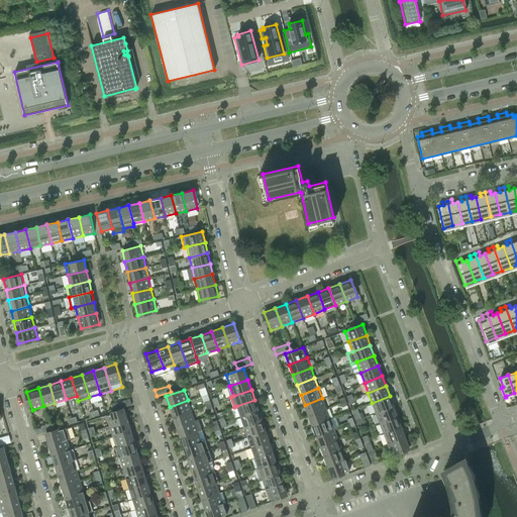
[(390,396),(372,403),(376,413),(394,406),(390,396)]
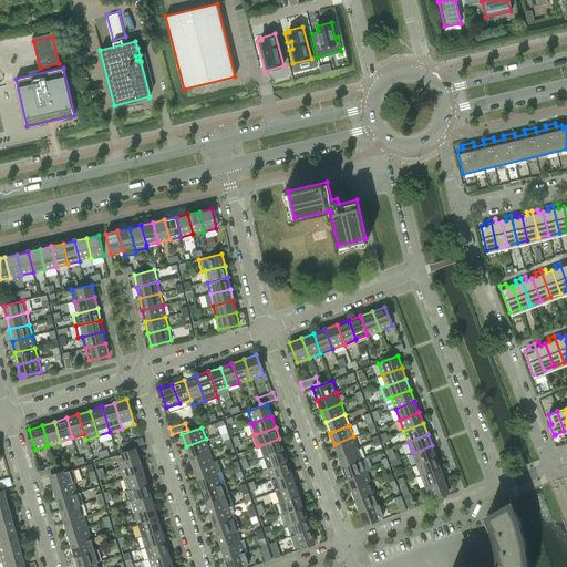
[(353,436),(334,444),(338,455),(358,449),(353,436)]
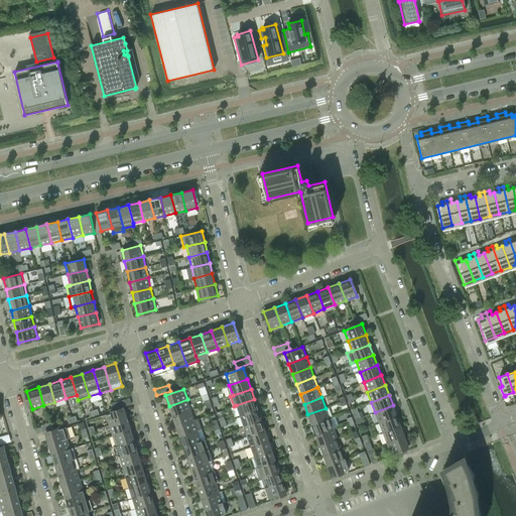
[(129,398),(115,402),(117,408),(131,404),(129,398)]
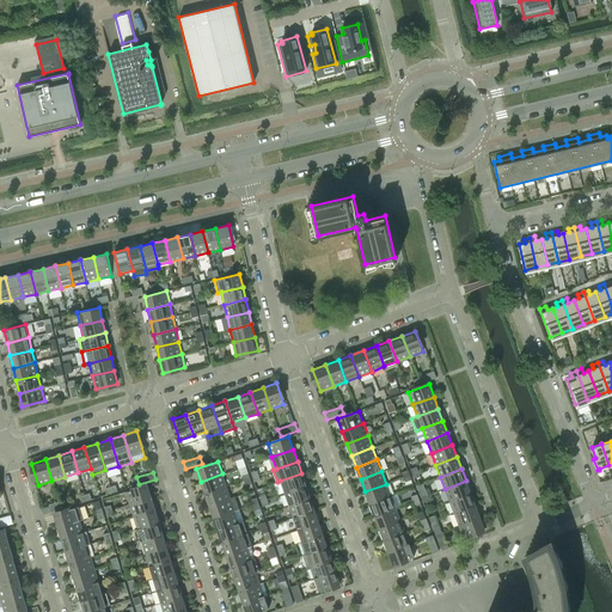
[(222,473),(201,482),(204,494),(226,487),(222,473)]
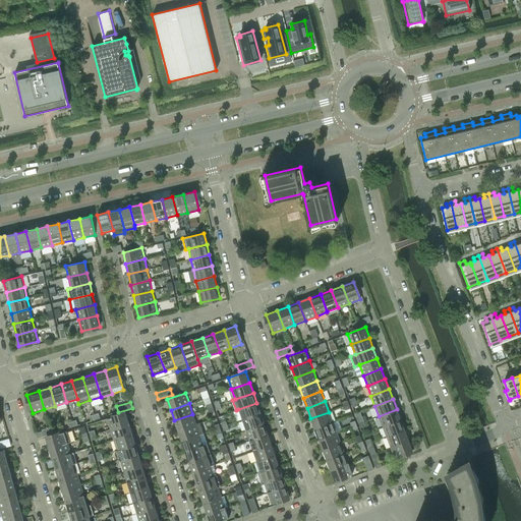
[(256,403),(238,409),(242,420),(261,413),(256,403)]
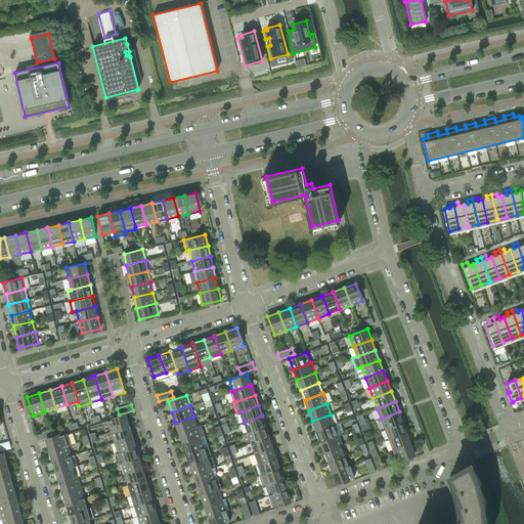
[(399,411),(381,419),(385,429),(403,422),(399,411)]
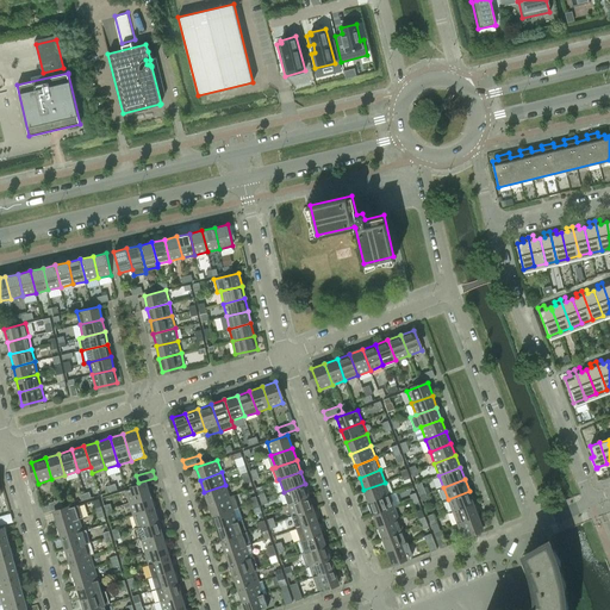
[(385,483),(363,490),(368,502),(390,495),(385,483)]
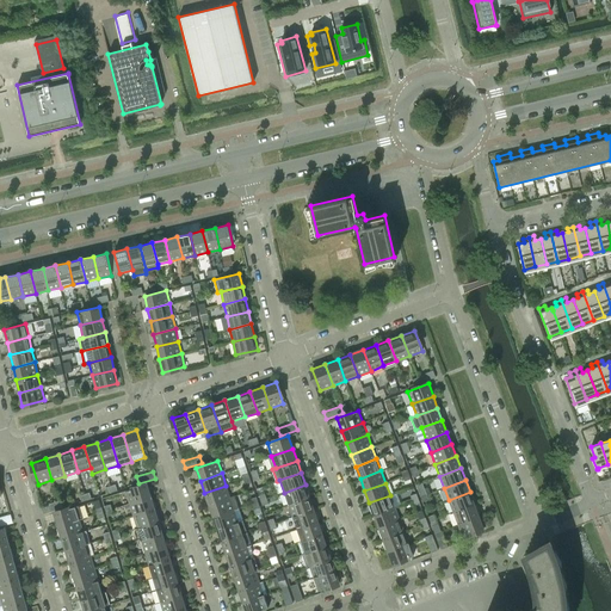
[(125,491),(130,504),(150,497),(147,485),(125,491)]
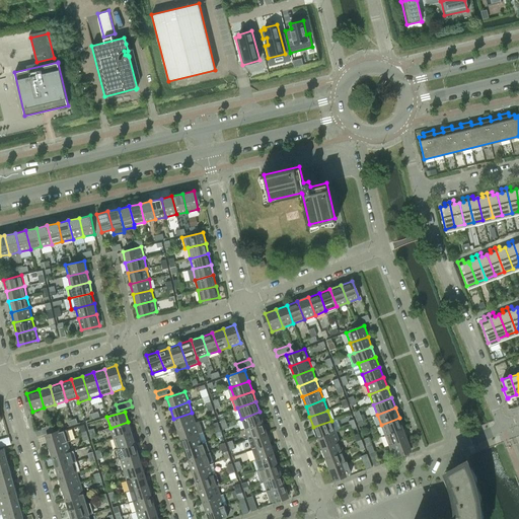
[(260,412),(241,419),(245,429),(263,423),(260,412)]
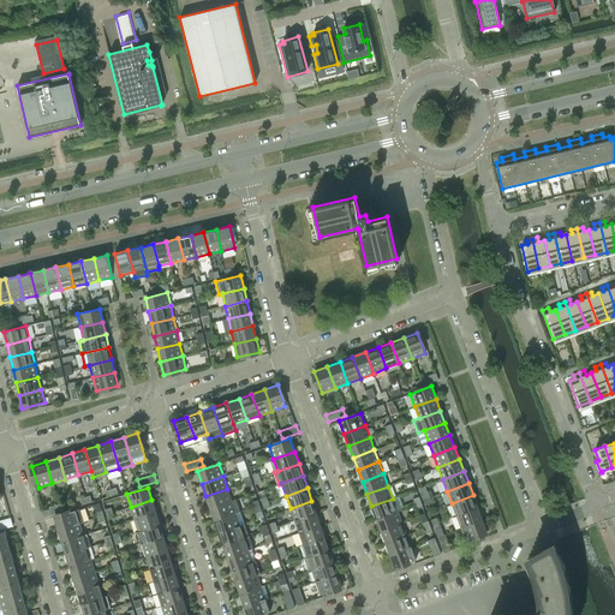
[(232,501),(227,489),(206,496),(210,508),(232,501)]
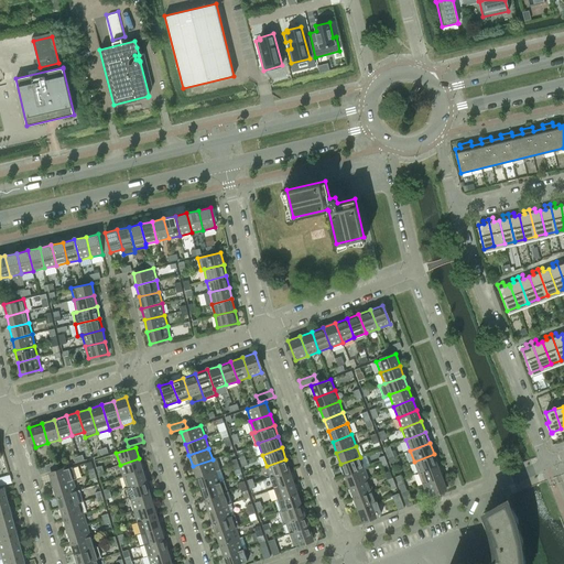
[(434,454),(414,462),(419,473),(437,465),(434,454)]
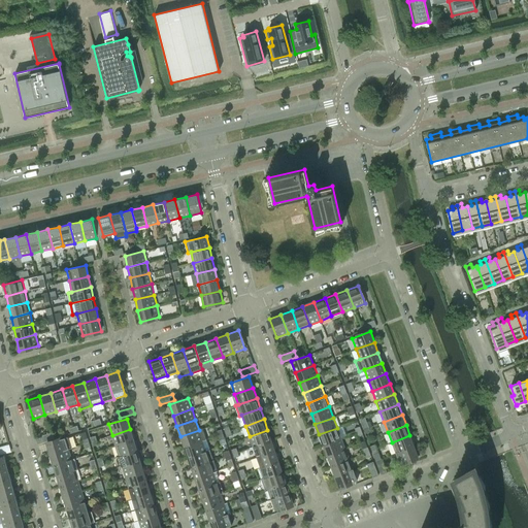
[(337,428),(319,434),(323,444),(341,438),(337,428)]
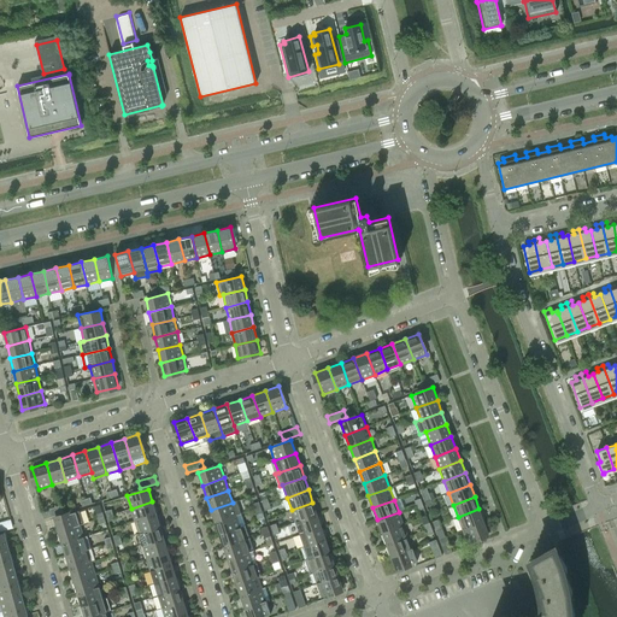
[(152,501),(131,509),(135,521),(157,515),(152,501)]
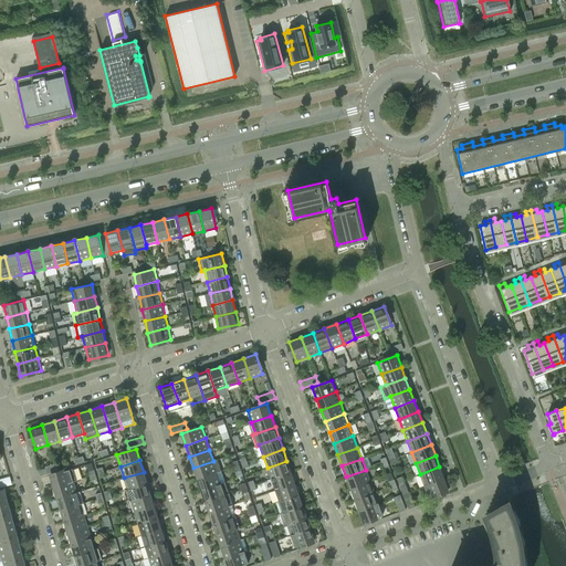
[(217,460),(213,461),(194,468),(197,479),(221,471),(217,460)]
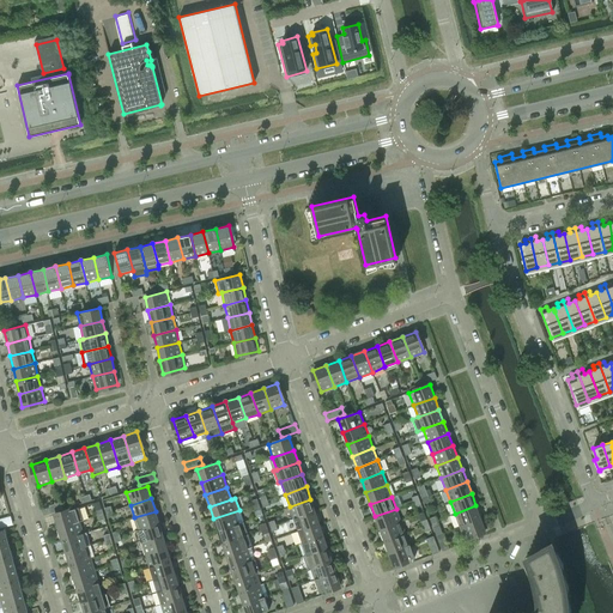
[(310,499),(290,507),(293,519),(315,511),(310,499)]
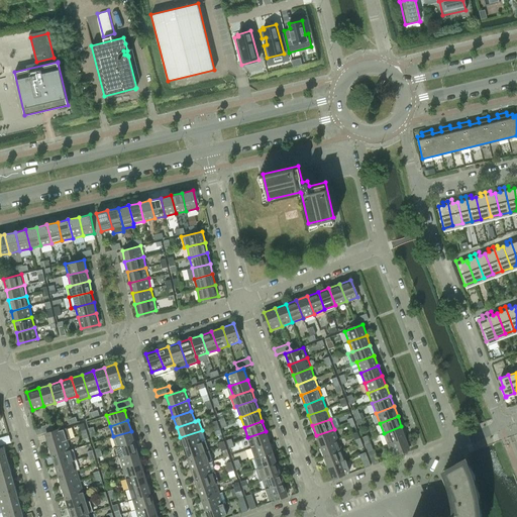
[(36,434),(52,430),(49,424),(34,428),(36,434)]
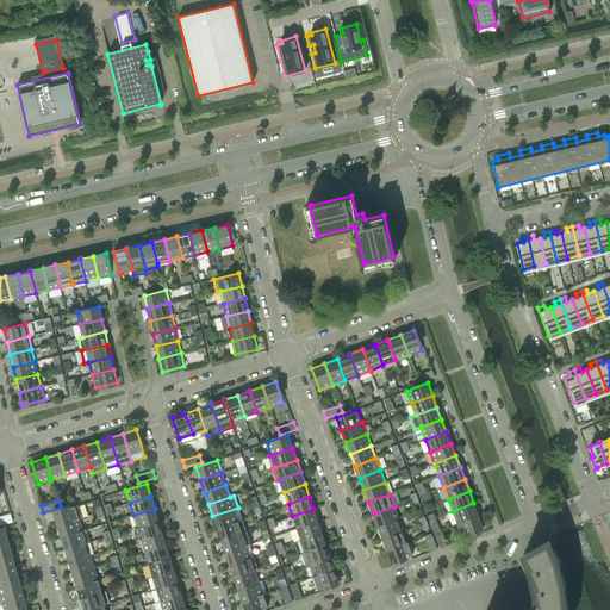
[(473,503),(453,511),(458,523),(478,515),(473,503)]
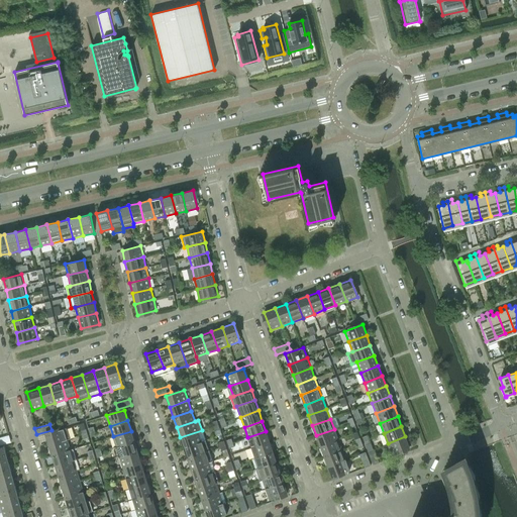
[(67,428),(64,428),(45,434),(48,445),(67,439),(70,438),(67,428)]
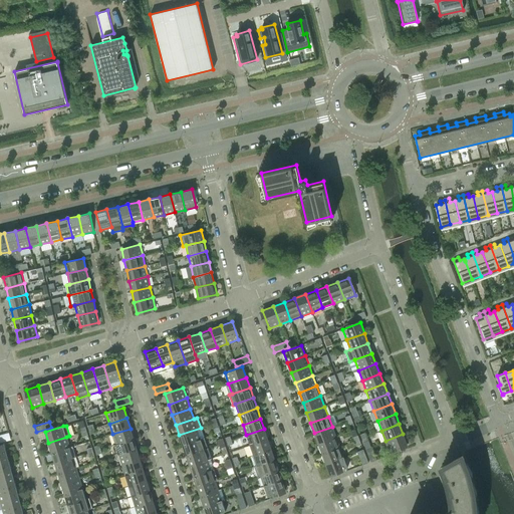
[(332,427),(314,433),(318,443),(336,437),(332,427)]
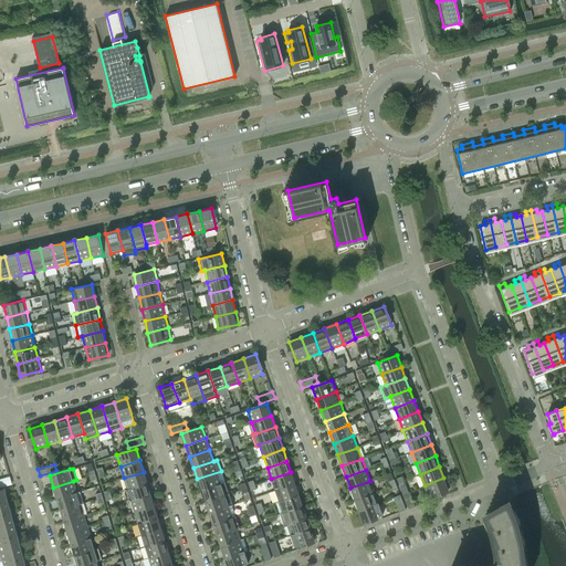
[(224,482),(221,471),(197,479),(201,490),(224,482)]
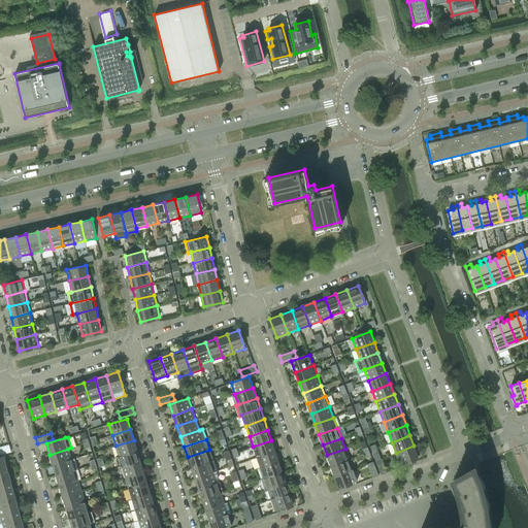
[(137,451),(134,440),(116,446),(119,456),(137,451)]
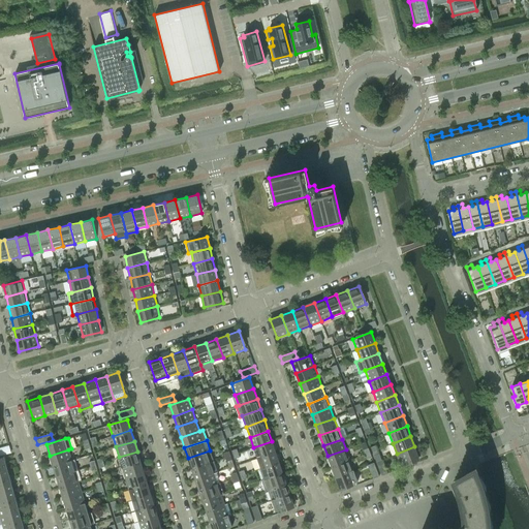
[(272,441),(253,447),(257,458),(276,452),(272,441)]
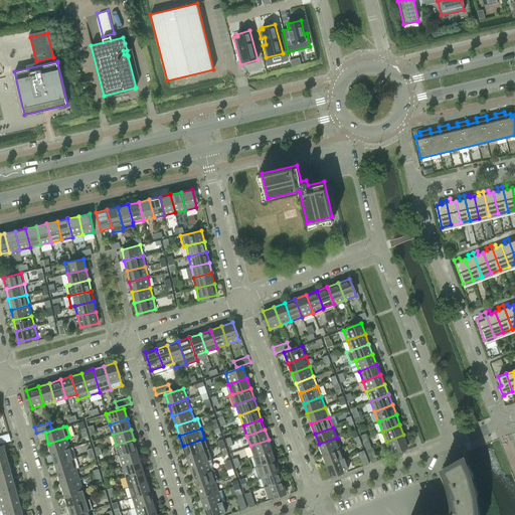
[(0,443),(10,441),(9,434),(0,436),(0,443)]
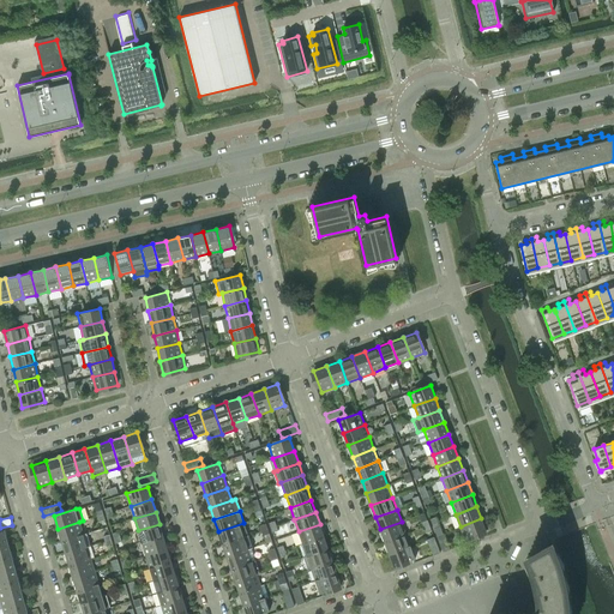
[(481,518),(461,527),(465,540),(486,531),(481,518)]
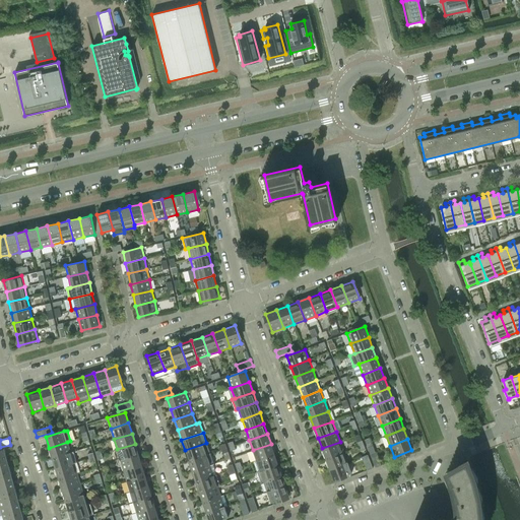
[(70,452),(67,442),(49,448),(52,458),(70,452)]
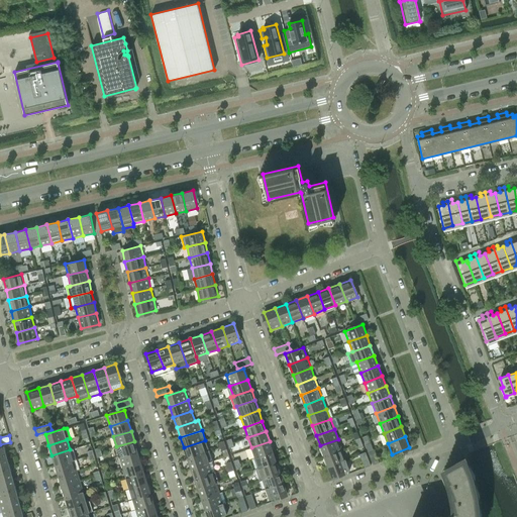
[(338,439),(320,445),(324,456),(341,449),(338,439)]
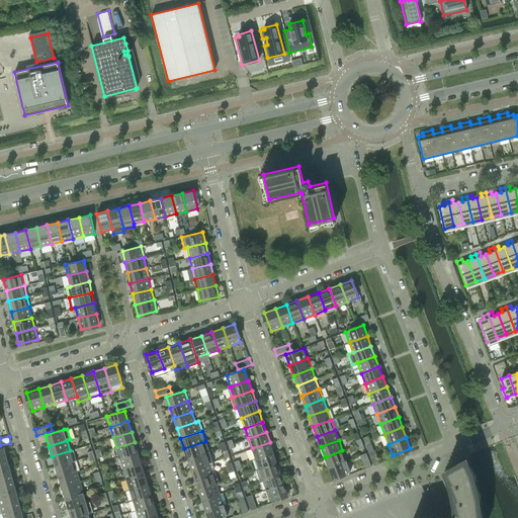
[(205,441),(184,448),(187,459),(209,451),(205,441)]
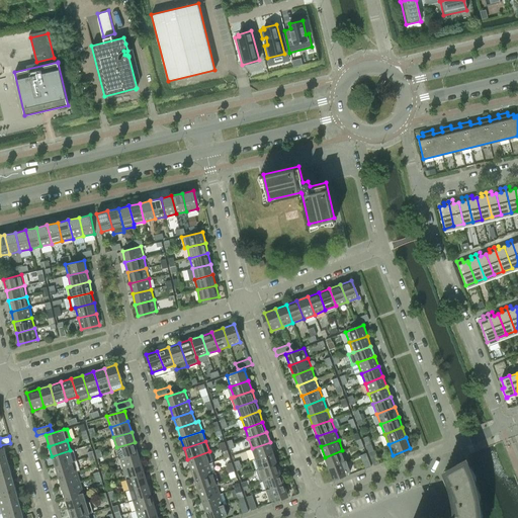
[(138,452),(135,442),(116,447),(113,448),(116,459),(119,458),(138,452)]
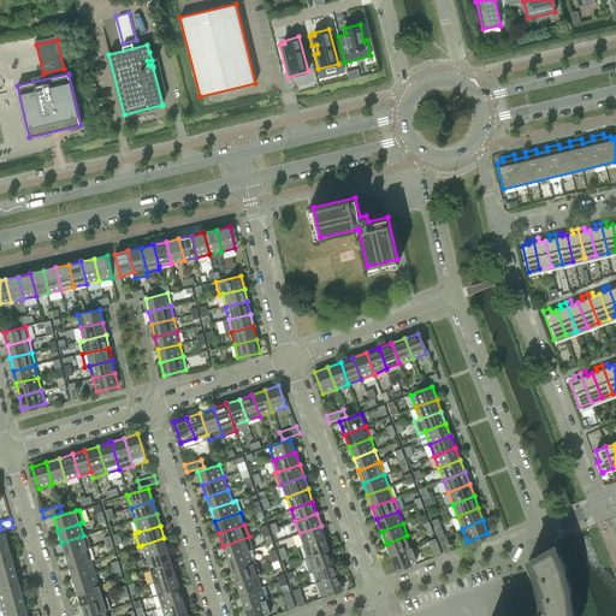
[(321,526),(300,533),(303,545),(325,538),(321,526)]
